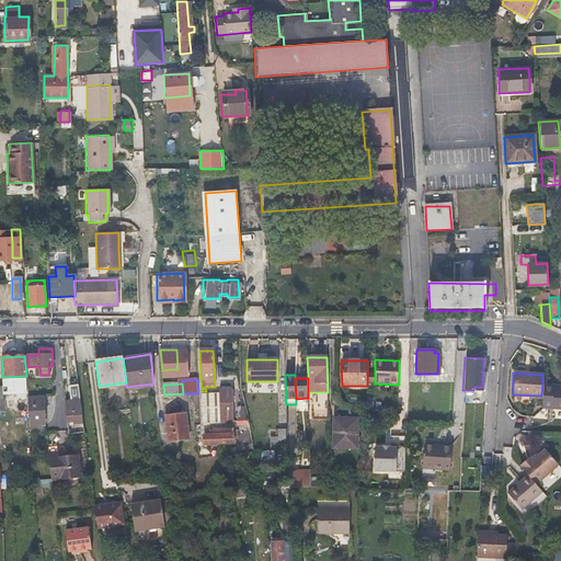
[(552,388),(552,387),(552,385),(542,385),(541,396),(541,407),(560,408),(560,388),(558,389),(552,388)]
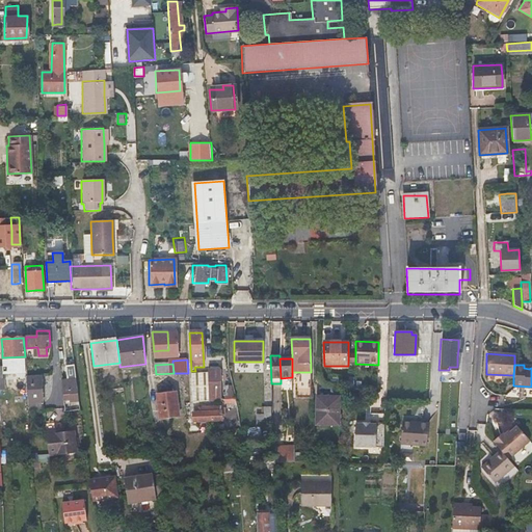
[(211,399),(210,371),(191,371),(193,401),(211,399)]
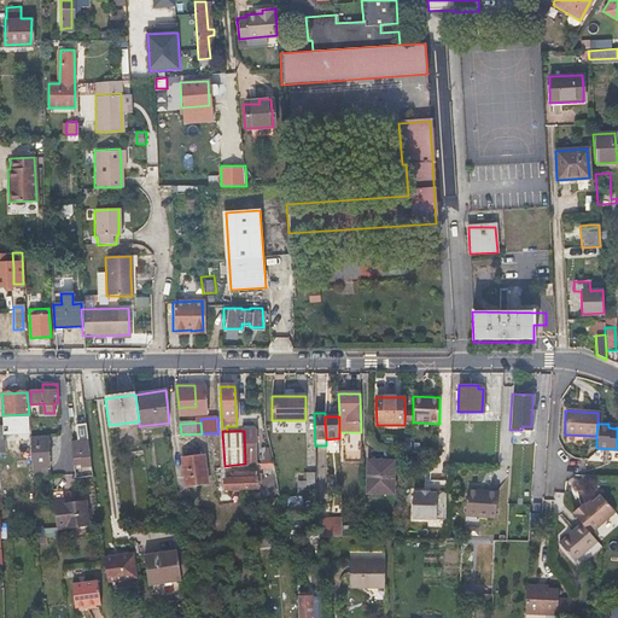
[(245,464),(250,464),(255,464),(266,462),(273,462),(270,448),(258,448),(257,431),(244,431),(245,464)]
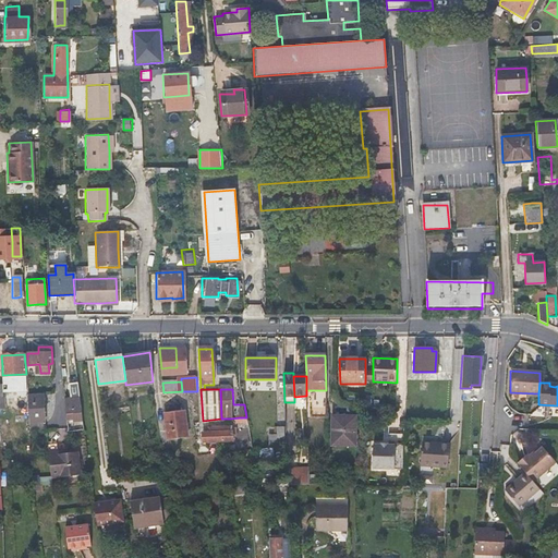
[(44,395),(34,396),(28,396),(29,424),(39,423),(46,422),(44,395)]
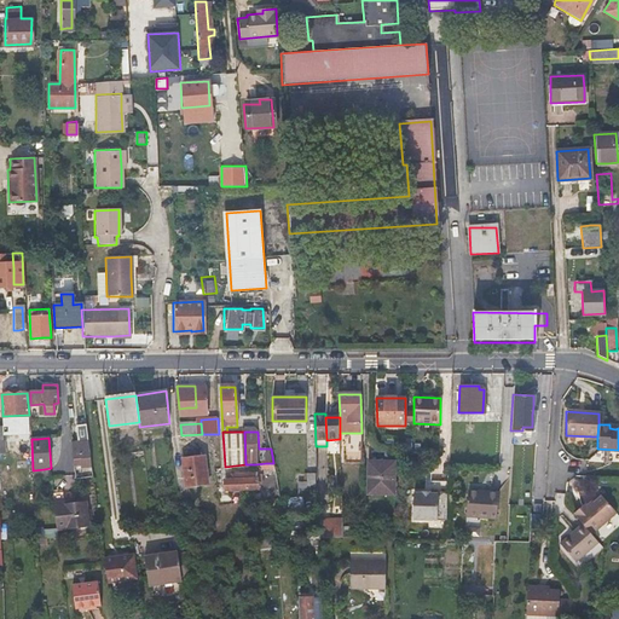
[(73,443),(74,453),(75,464),(82,463),(82,467),(92,464),(90,440),(87,440),(87,439),(80,440),(80,441),(73,443)]
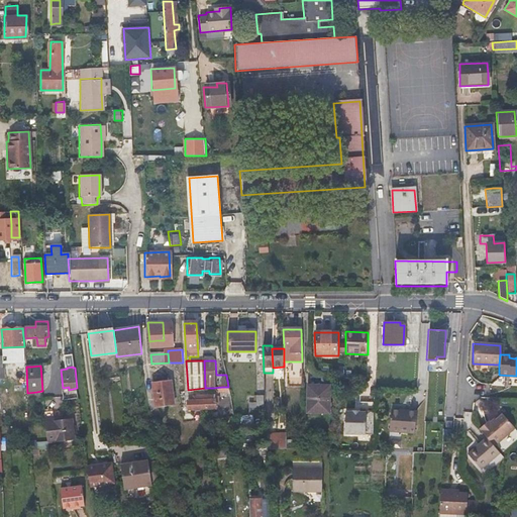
[(156,408),(165,406),(174,405),(170,381),(151,384),(156,408)]
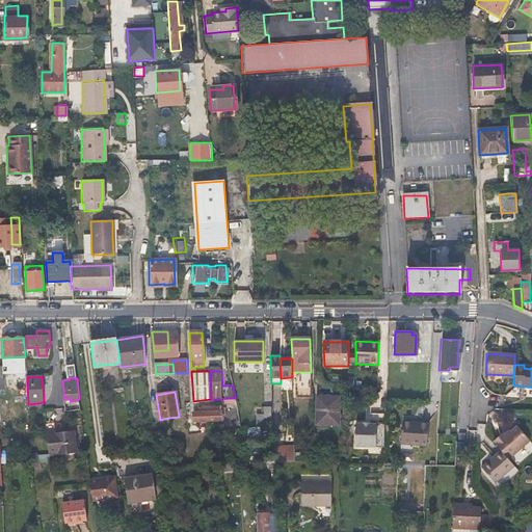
[(317,425),(328,425),(339,425),(339,398),(316,398),(317,425)]
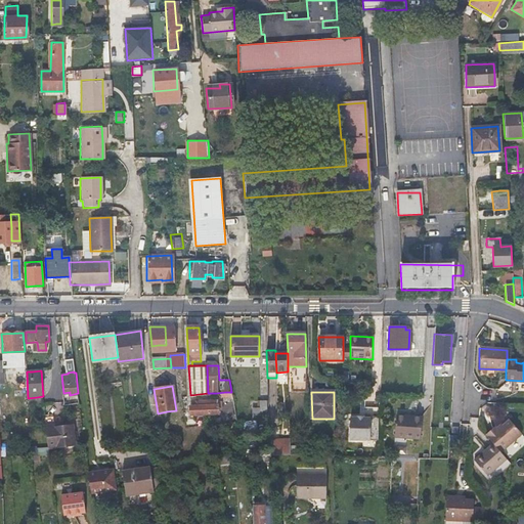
[(230,412),(233,411),(235,411),(232,393),(226,394),(230,412)]
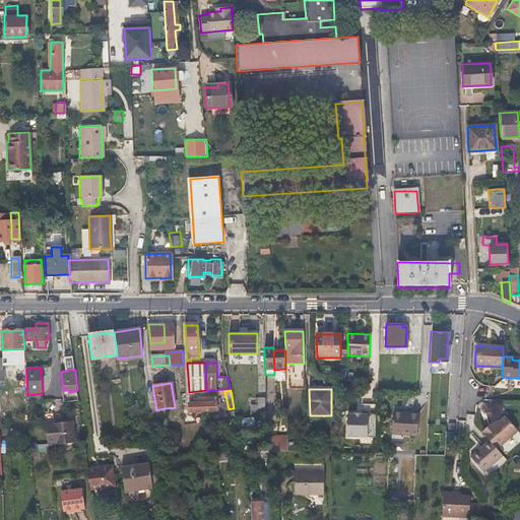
[(27,395),(28,407),(38,406),(37,394),(27,395)]
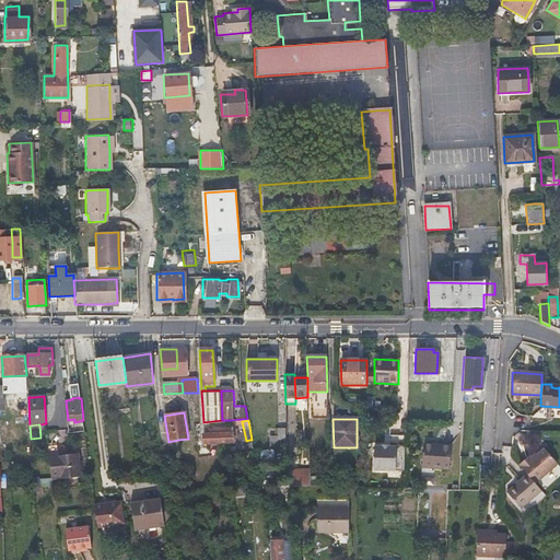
[(213,428),(213,431),(213,433),(205,433),(205,444),(235,442),(234,431),(224,432),(224,427),(213,428)]
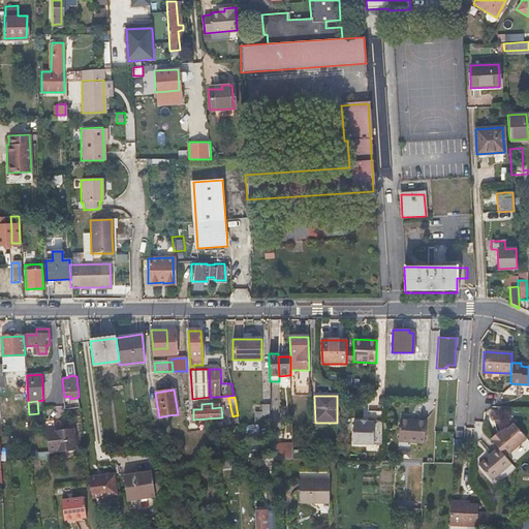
[(409,421),(404,419),(399,419),(398,442),(424,444),(425,425),(409,424),(409,421)]
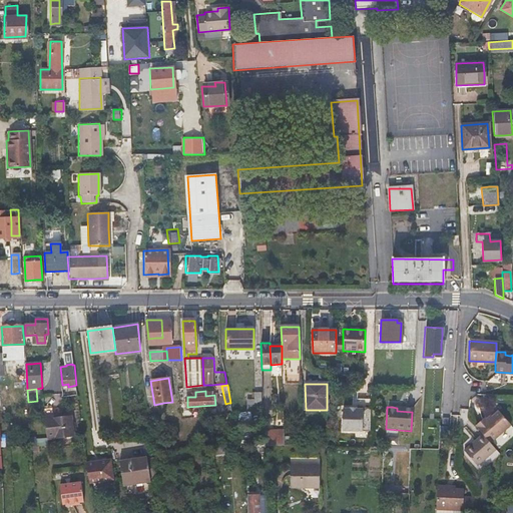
[(349,411),(343,411),(343,432),(363,432),(363,411),(356,411),(356,409),(349,408),(349,411)]
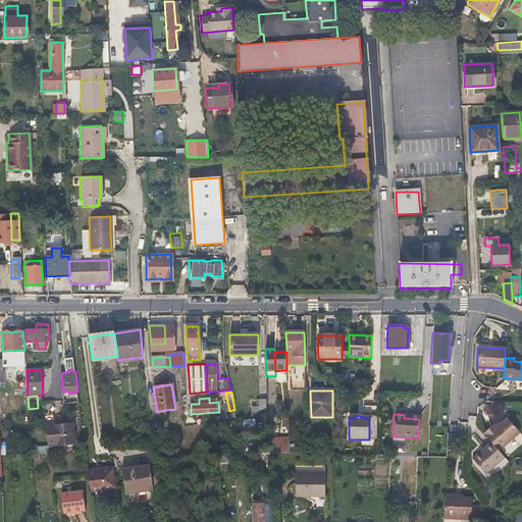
[(509,417),(503,422),(498,427),(494,423),(484,431),(491,440),(500,449),(520,430),(509,417)]
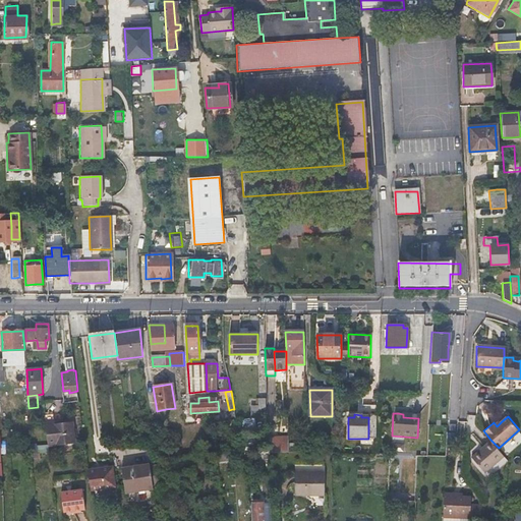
[(75,443),(74,433),(73,423),(55,426),(55,423),(46,425),(49,447),(75,443)]
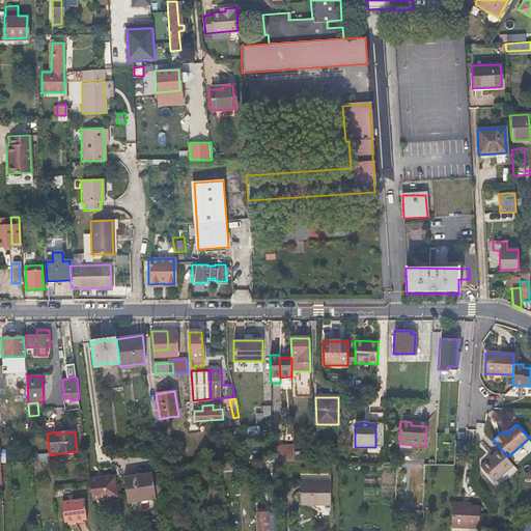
[(294,445),(286,445),(277,445),(278,460),(295,462),(295,453),(294,445)]
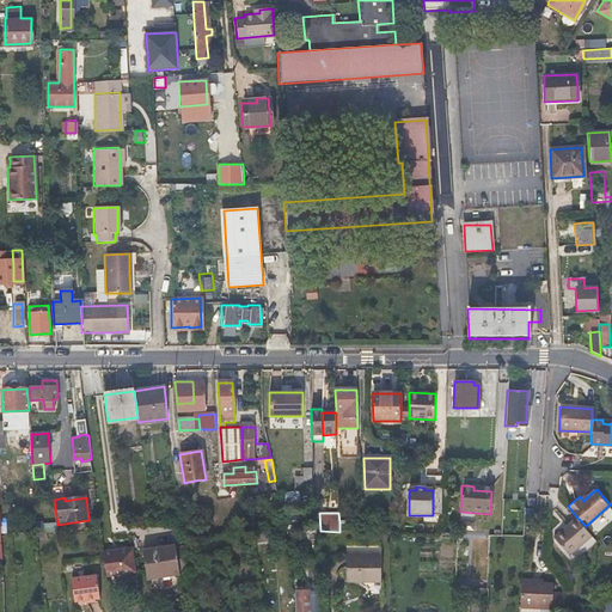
[(586,526),(576,516),(555,536),(570,554),(592,533),(586,526)]
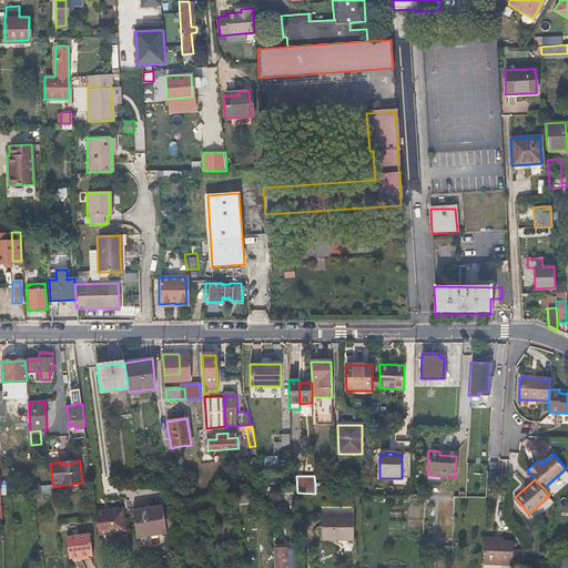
[(52,493),(52,484),(33,485),(33,494),(52,493)]
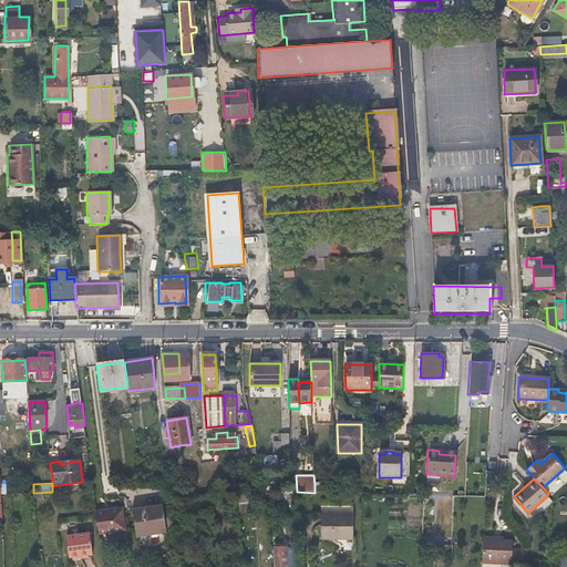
[(323,484),(315,484),(315,493),(323,493),(323,488),(323,484)]
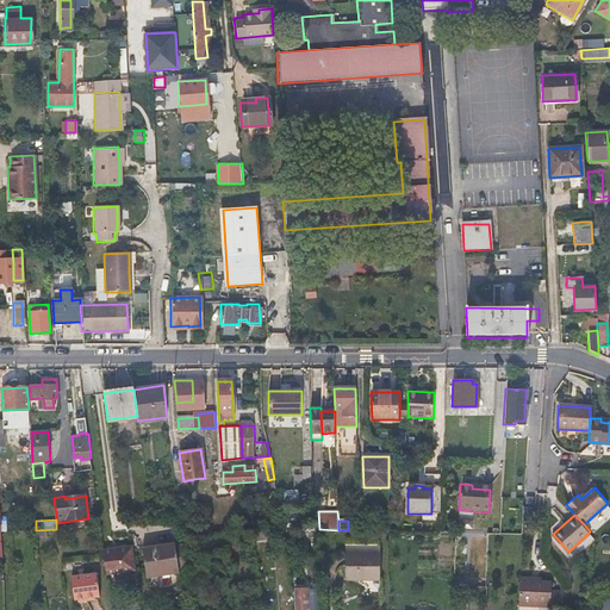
[(198,554),(205,553),(212,553),(211,537),(195,540),(198,554)]
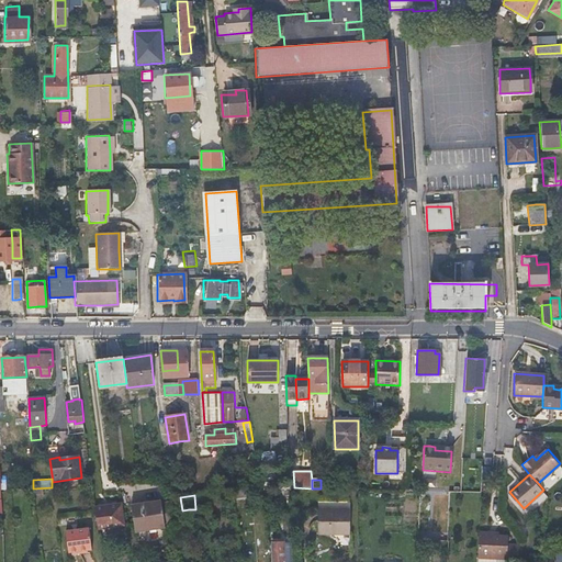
[(161,499),(131,504),(135,532),(166,528),(161,499)]
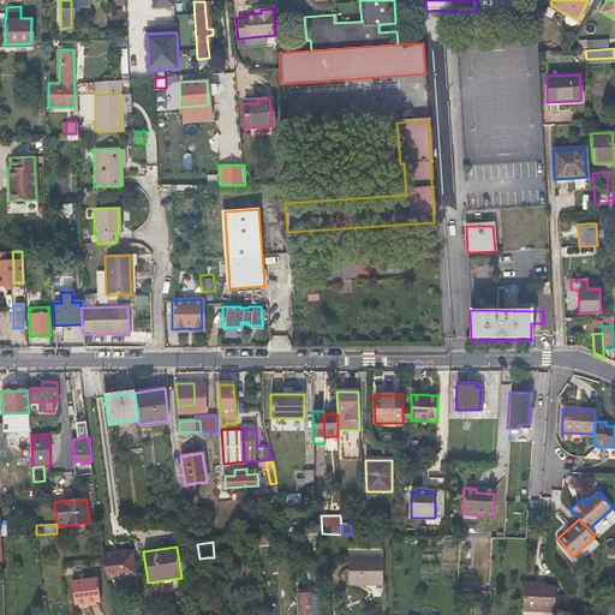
[(131,549),(103,553),(105,560),(107,578),(135,573),(131,549)]
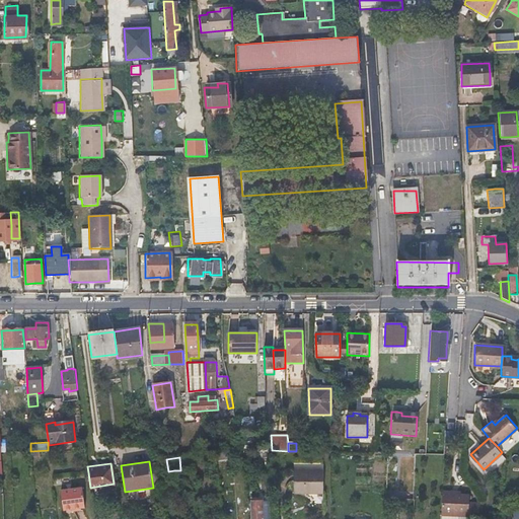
[(294,495),(309,495),(323,495),(323,472),(294,472),(294,495)]
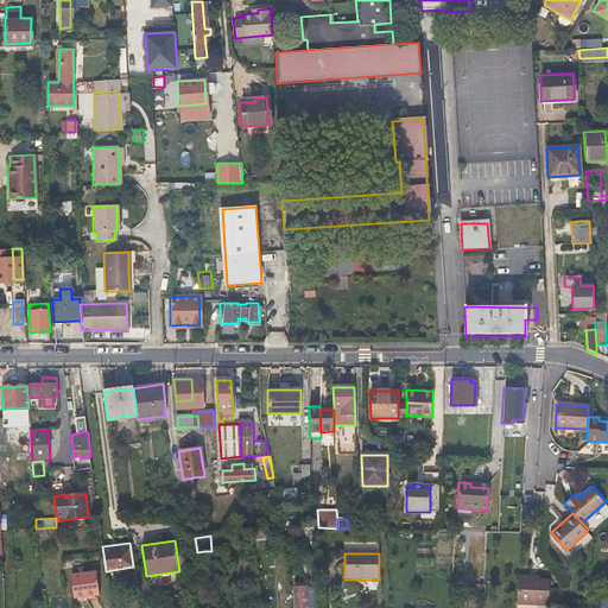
[(100,594),(99,582),(97,570),(73,574),(75,597),(100,594)]
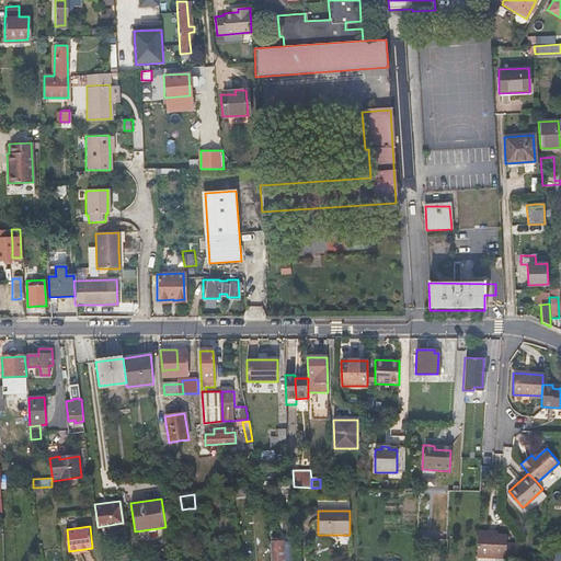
[(477,558),(496,559),(511,559),(510,560),(522,560),(522,552),(522,544),(512,542),(512,538),(503,538),(492,537),(492,533),(478,533),(477,558)]
